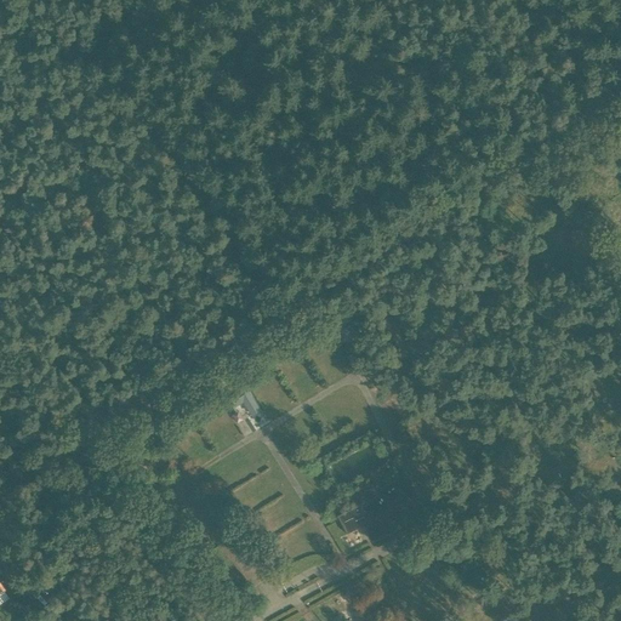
[(336,332),(341,342),(354,335),(349,325),(336,332)]
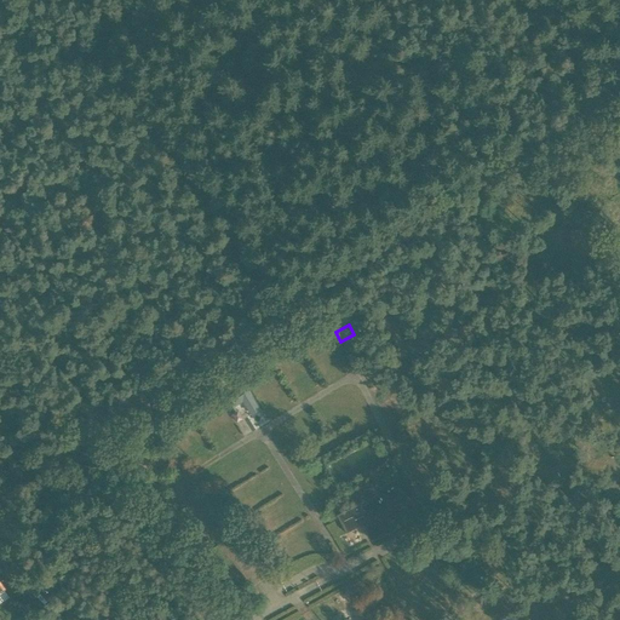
[(230,408),(242,401),(250,415),(260,409),(247,386),(225,397),(230,408)]
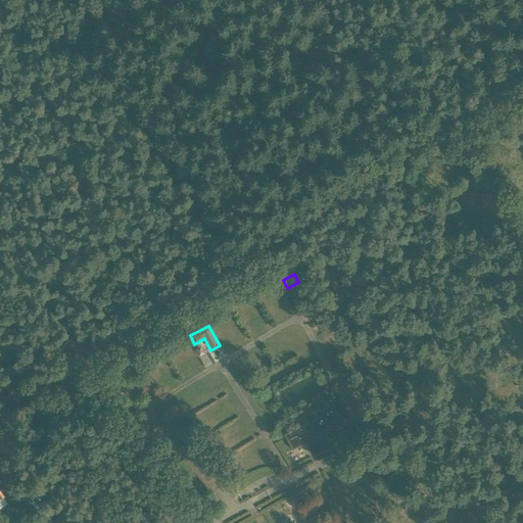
[(306,442),(308,445),(313,455),(332,445),(328,437),(332,435),(329,429),(343,422),(334,405),(316,414),(318,418),(284,434),(292,449),(306,442)]
